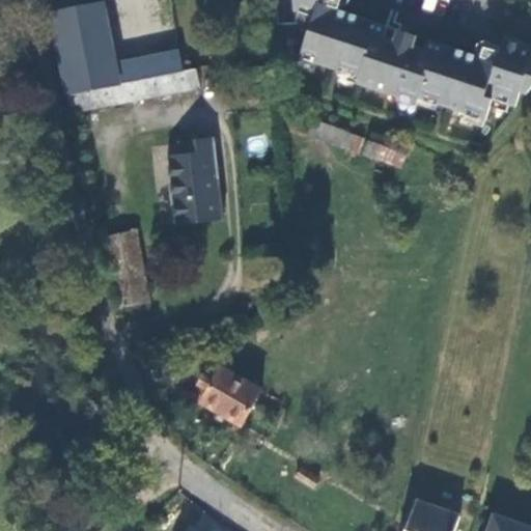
[(420,64),(380,51),(387,27),(319,4),(320,0),(327,0),(328,0),(327,0),(294,0),(296,12),(314,19),(301,60),(360,80),(358,85),(418,106),(420,101),(486,122),(493,101),(515,109),(521,94),(526,96),(530,89),(530,46),(506,37),(497,64),(428,40),(420,64)]
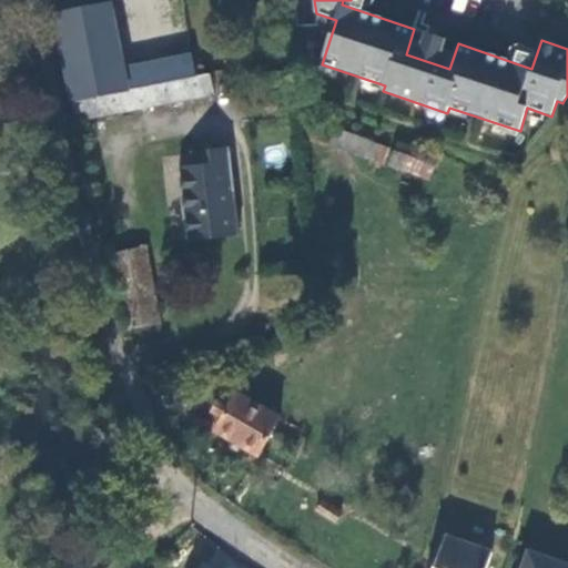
[(123,70),(110,6),(56,17),(72,101),(127,90),(123,70)]
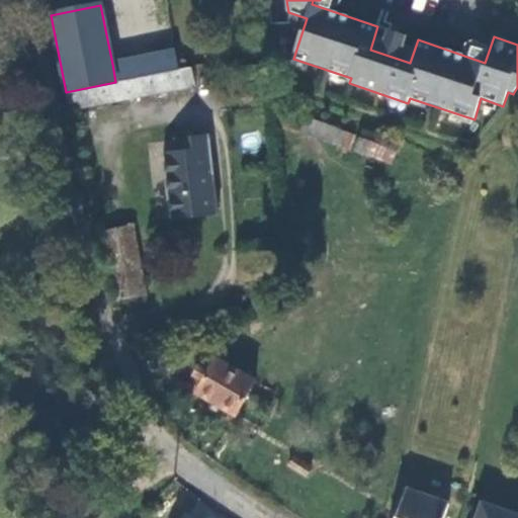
[(211,64),(222,63),(221,41),(209,42),(211,64)]
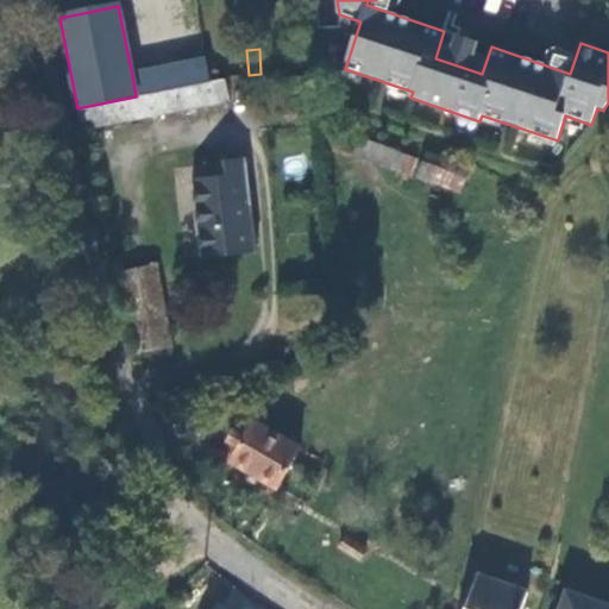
[(206,61),(156,70),(159,92),(211,82),(206,61)]
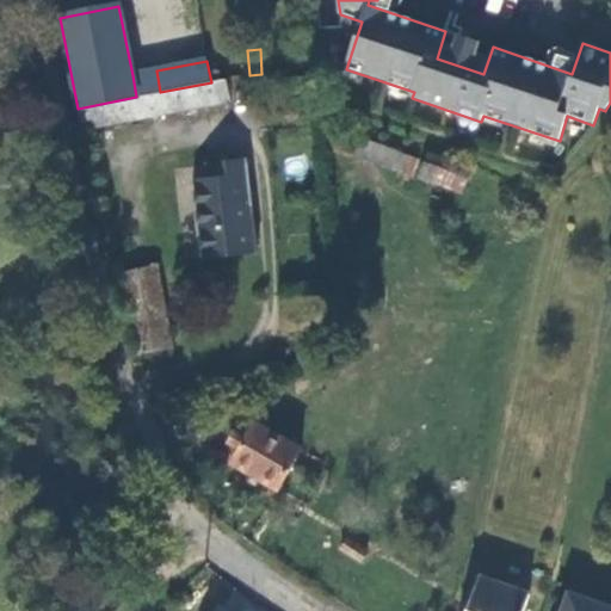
[(160,92),(156,71),(133,75),(136,97),(160,92)]
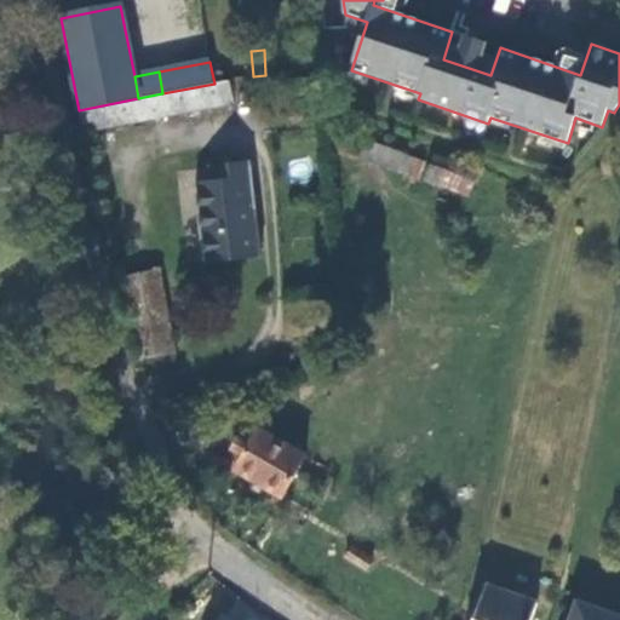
[(254,89),(267,87),(265,75),(253,76),(254,89)]
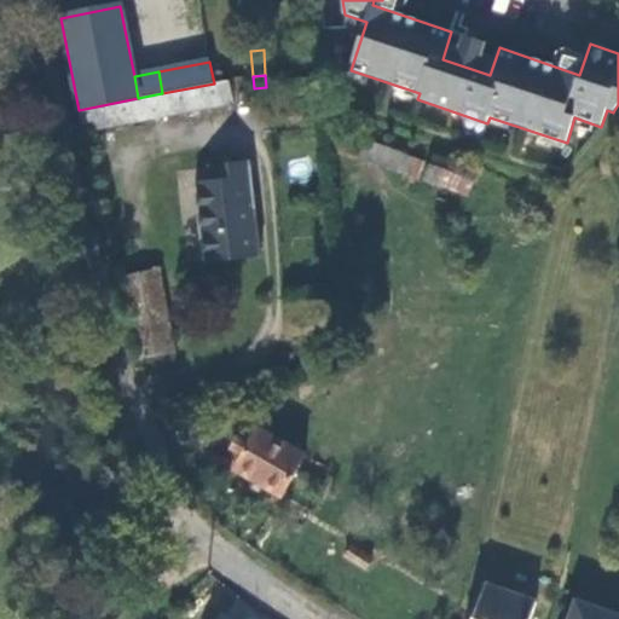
[(214,84),(162,93),(138,98),(79,110),(84,133),(232,103),(229,81),(214,84)]
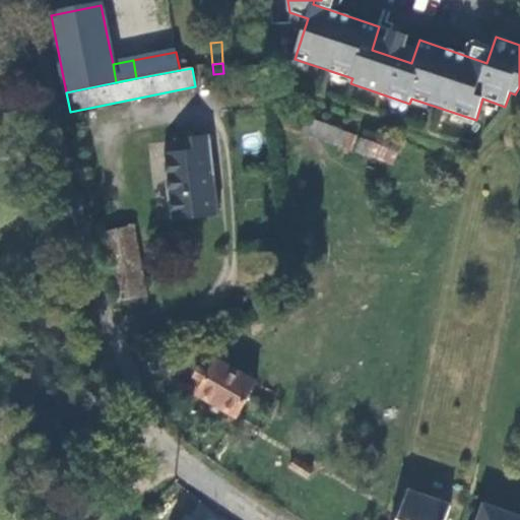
[(347,134),(307,120),(301,134),(342,148),(347,134)]
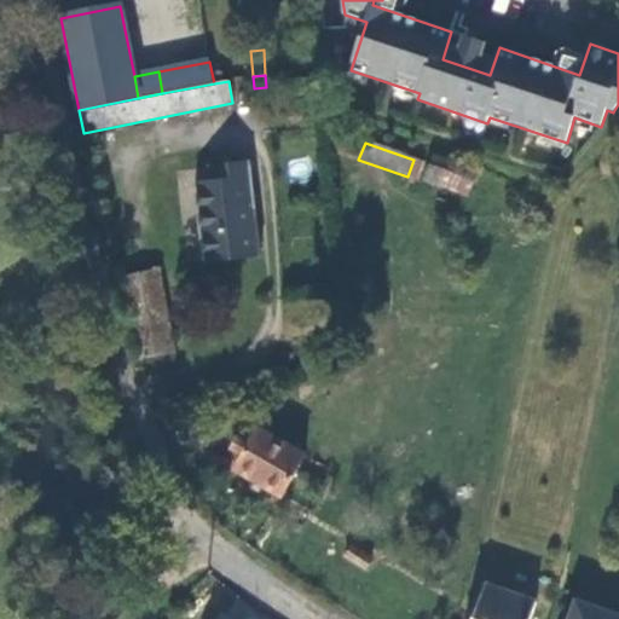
[(428,161),(421,180),(466,197),(473,179),(428,161)]
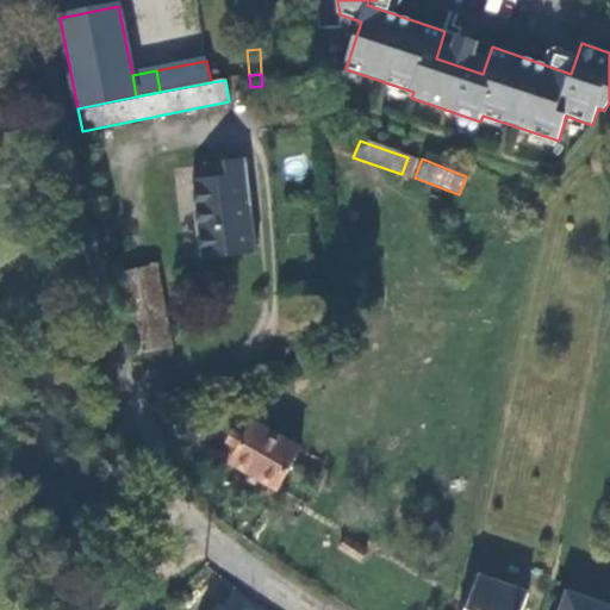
[(256,253),(246,161),(206,166),(207,181),(192,182),(200,259),(256,253)]
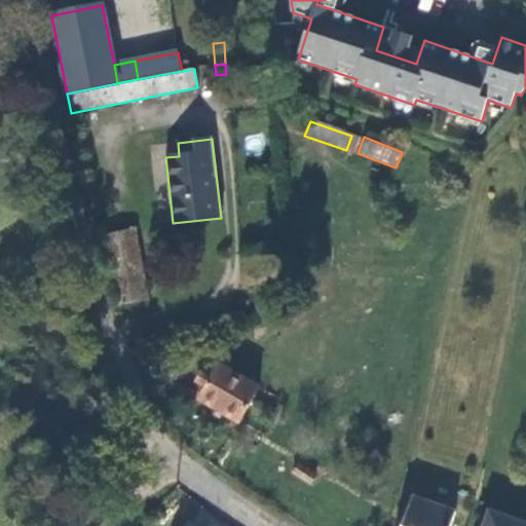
[(149,300),(135,228),(104,235),(118,306),(149,300)]
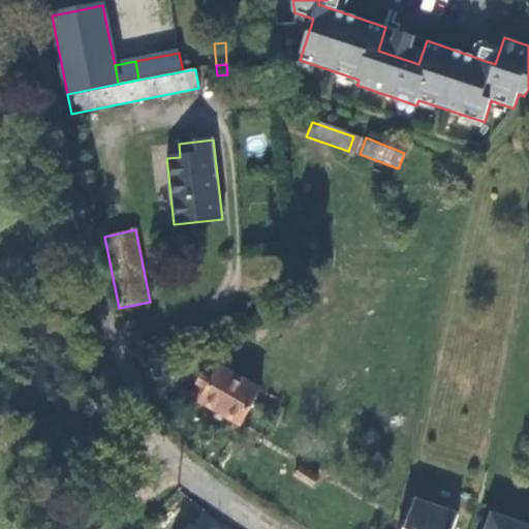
[(199,402),(240,425),(260,390),(220,367),(199,402)]
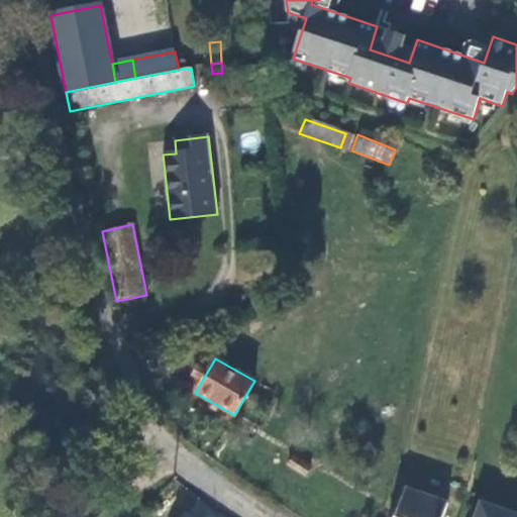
[(288,464),(305,476),(310,468),(293,456),(288,464)]
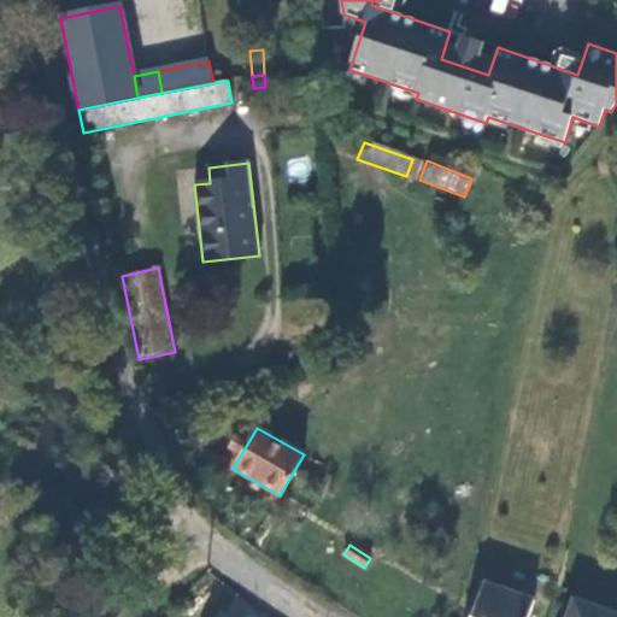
[(471,616),(528,616),(534,601),(483,583),(471,616)]
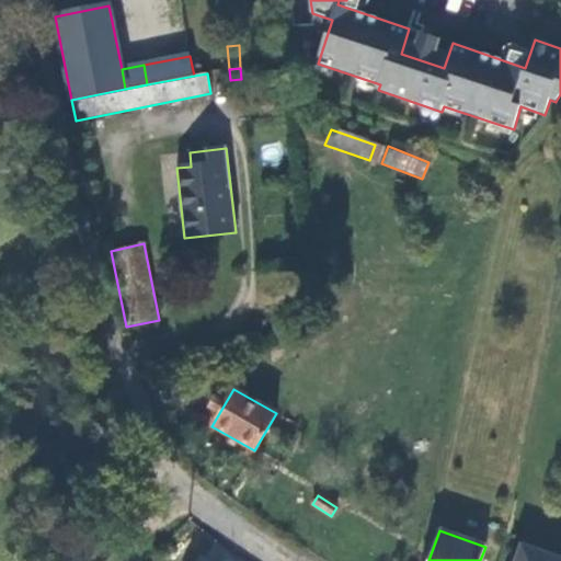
[(560,560),(560,559),(522,545),(521,550),(516,560),(560,560)]
